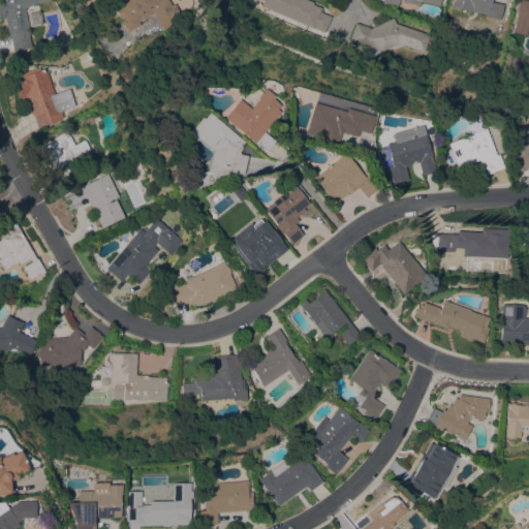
[(40,0),(22,6),(28,28),(27,28),(30,48),(12,51),(10,38),(8,39),(4,18),(1,19),(0,13),(0,0),(40,0)]
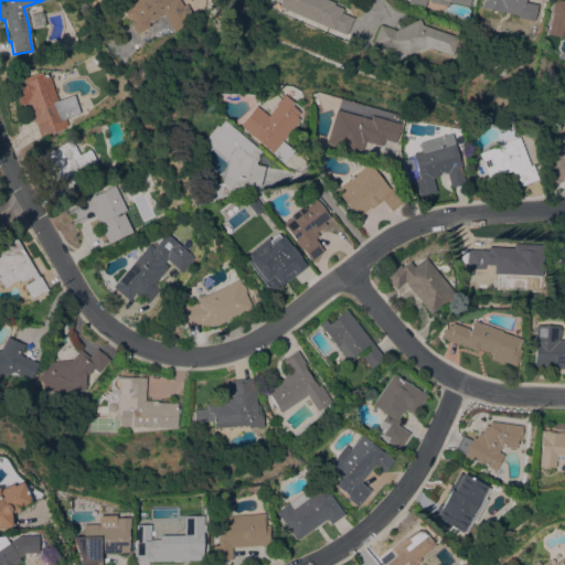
[(145,23),(147,27),(134,33),(120,11),(125,9),(121,3),(128,0),(177,0),(180,6),(183,3),(192,19),(170,31),(160,13),(145,23)]
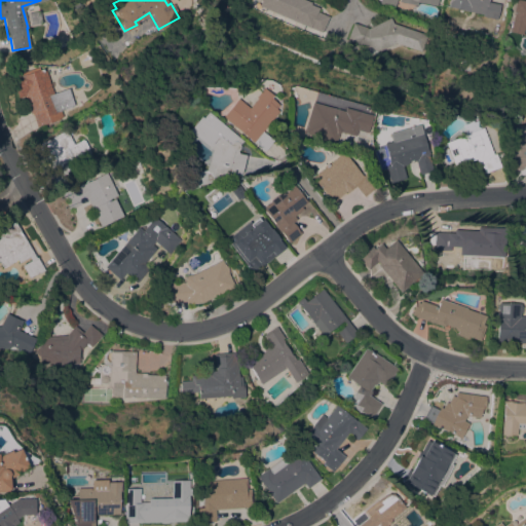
[(259,5),(260,0),(305,0),(310,2),(309,4),(318,7),(316,11),(329,15),(322,32),(259,5)]
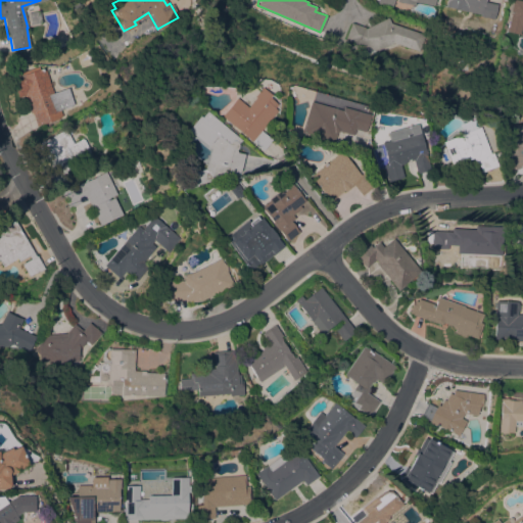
[(445,6),(446,0),(485,0),(485,1),(497,4),(493,19),(480,16),(480,14),(445,6)]
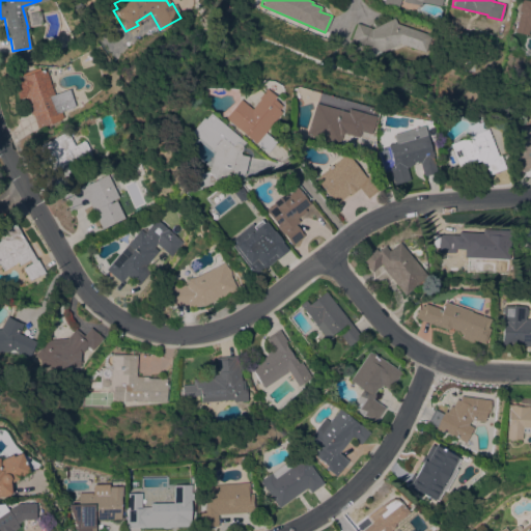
[(529,0),(530,0),(530,30),(528,30),(527,34),(514,31),(519,11),(518,11),(520,0),(529,0)]
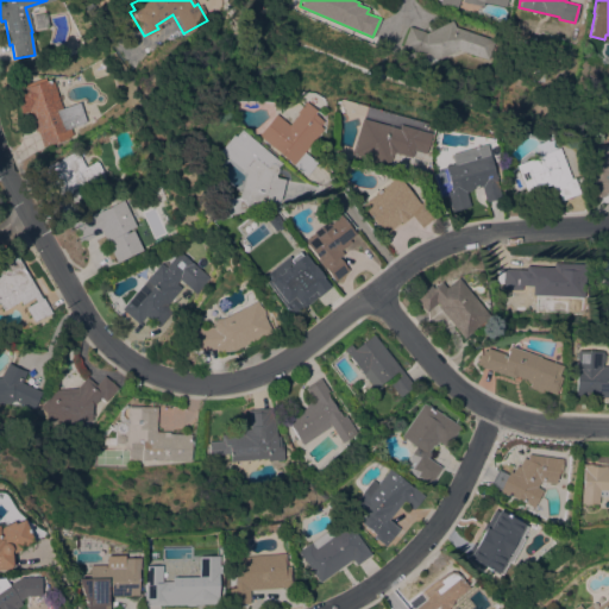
[(33,30),(30,14),(44,11),(48,26),(33,30)]
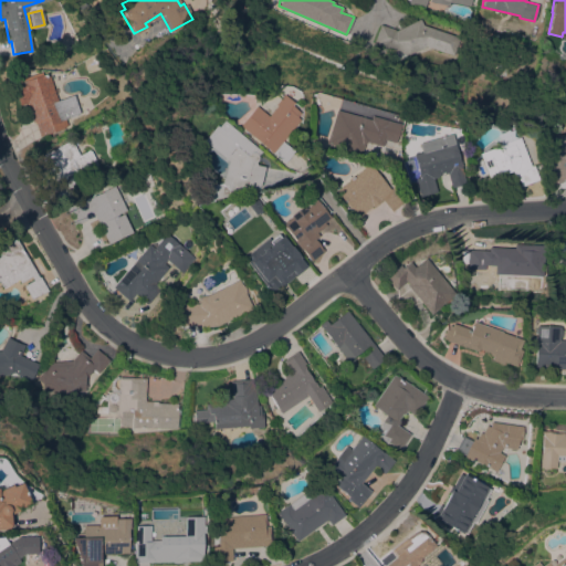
[(460,38),(453,55),(427,45),(409,54),(375,42),(380,24),(396,29),(396,30),(417,20),(420,23),(460,38)]
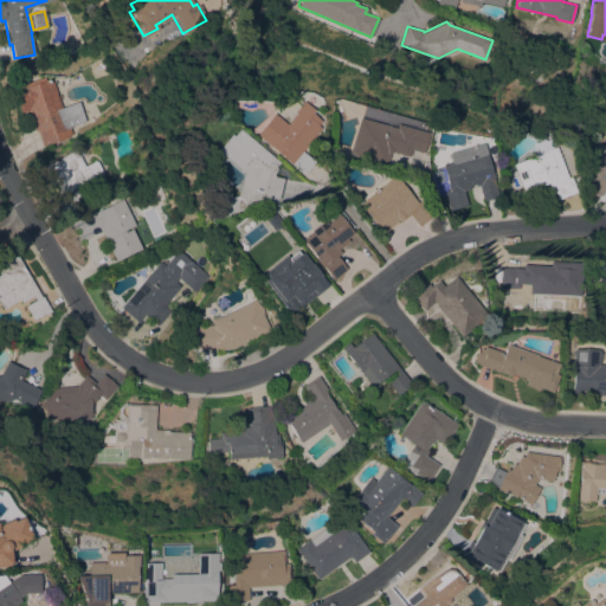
[(436,66),(423,62),(425,55),(438,59),(436,66)]
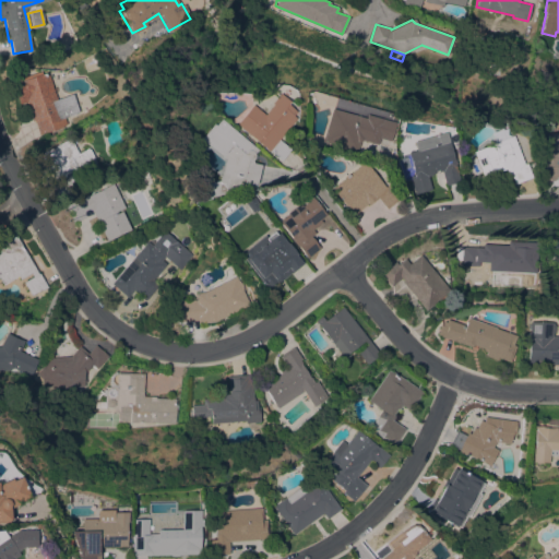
[(56,99),(72,93),(79,113),(64,117),(67,123),(38,133),(34,120),(32,121),(25,102),(19,104),(11,81),(40,71),(40,73),(44,72),(45,75),(48,74),(56,99)]
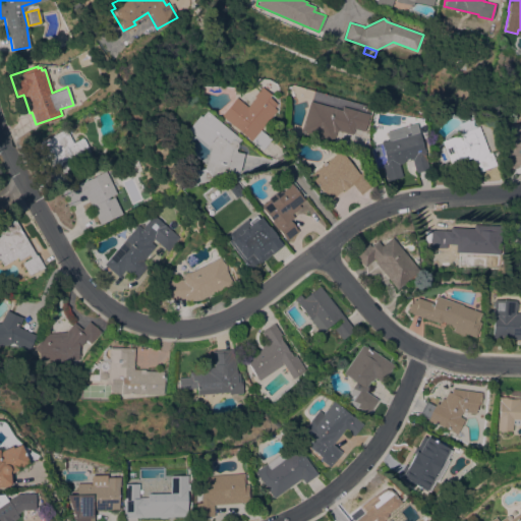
[(225,122),(224,124),(220,120),(221,119),(216,115),(230,98),(241,107),(249,97),(246,95),(249,92),(250,93),(255,87),(265,95),(263,97),(272,104),(269,108),(271,110),(255,129),(267,138),(257,150),(225,122)]
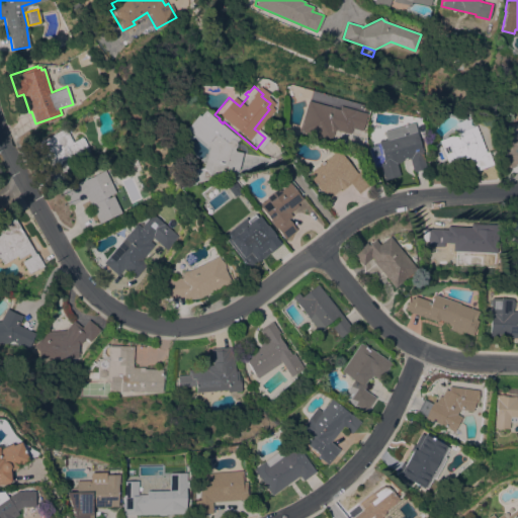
[(348,112),(349,109),(364,113),(359,131),(349,127),(347,134),(331,128),(328,140),(295,131),(304,100),(348,112)]
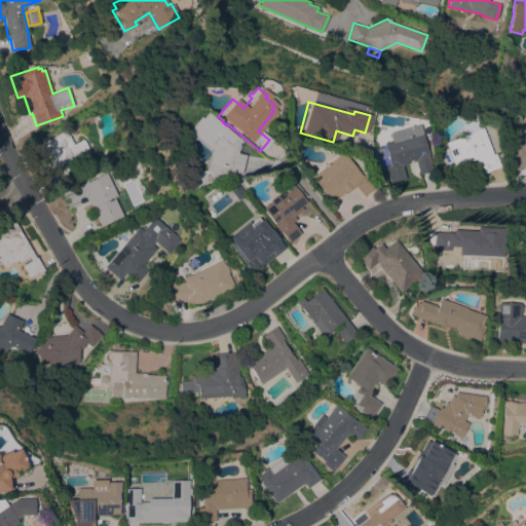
[(237,173),(223,176),(223,175),(212,177),(213,181),(195,184),(193,172),(202,170),(208,150),(184,130),(195,116),(197,118),(202,111),(237,140),(234,143),(235,145),(234,147),(234,149),(232,150),(234,152),(234,153),(241,155),(237,173)]
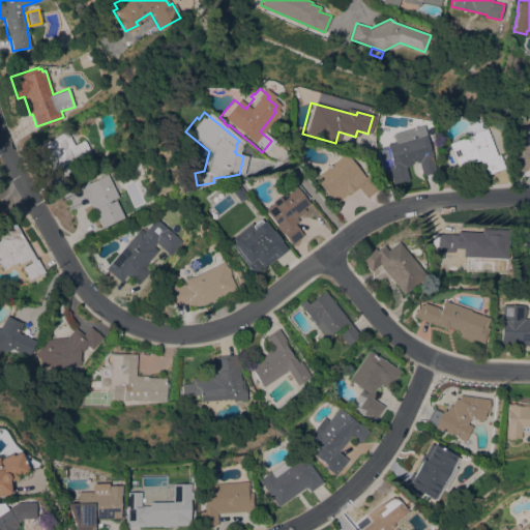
[(421,124),(435,172),(421,176),(417,162),(404,166),(408,179),(396,183),(385,144),(392,142),(390,134),(421,124)]
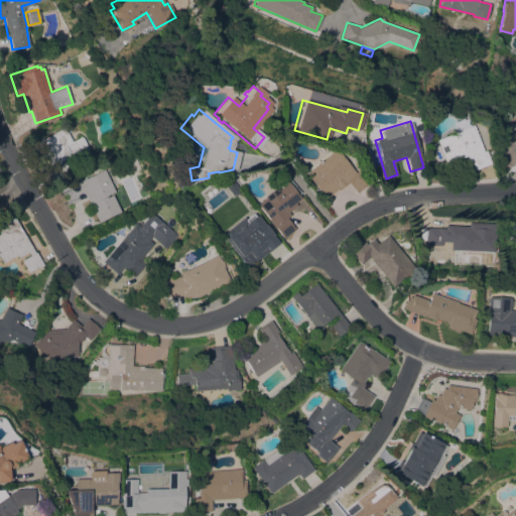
[(515,131),(515,163),(513,164),(513,165),(502,166),(498,124),(515,123),(515,131)]
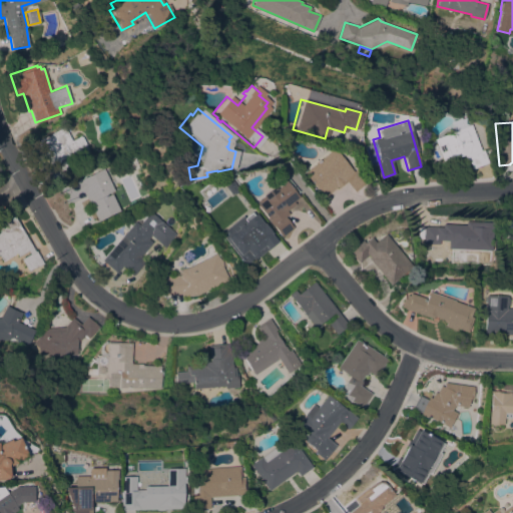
[(469,124),(479,149),(482,148),(487,162),(472,168),(468,158),(465,159),(463,154),(443,162),(434,138),(469,124)]
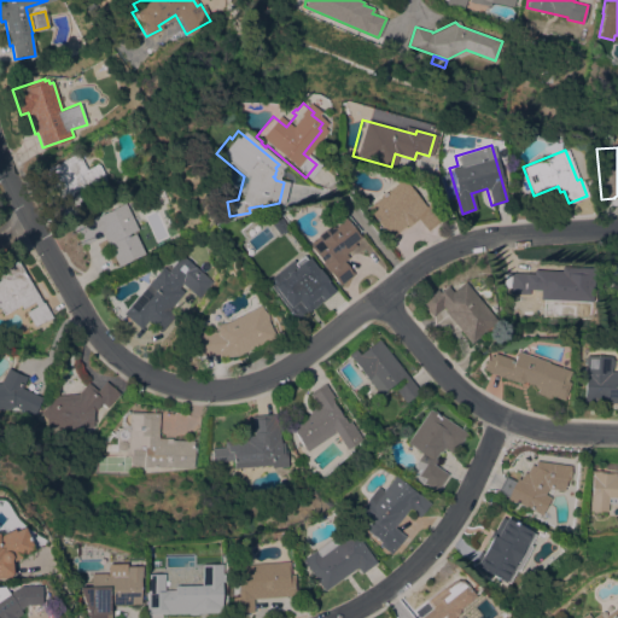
[(76,152),(86,169),(97,163),(98,164),(99,164),(103,174),(105,180),(88,188),(95,202),(70,215),(56,188),(59,186),(58,184),(51,188),(41,172),(76,152)]
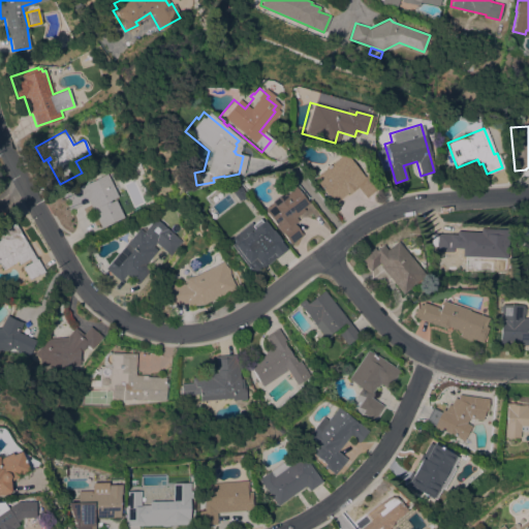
[(335,205),(312,177),(342,151),(363,177),(366,175),(376,187),(364,198),(354,187),(335,205)]
